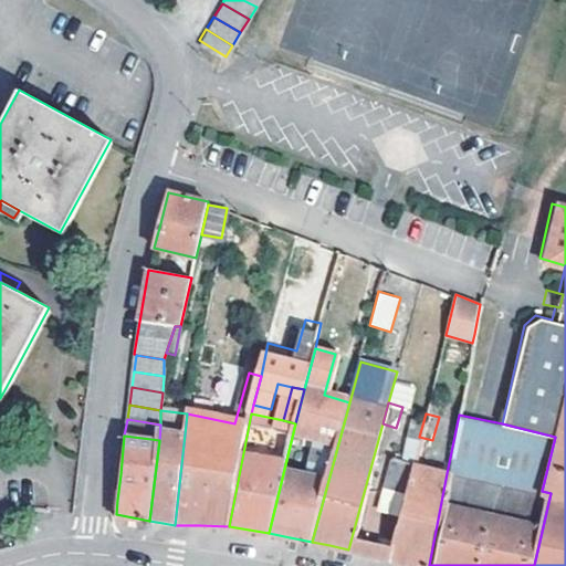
[(429,565),(447,473),(412,463),(388,558),(406,563),(421,565),(429,565)]
